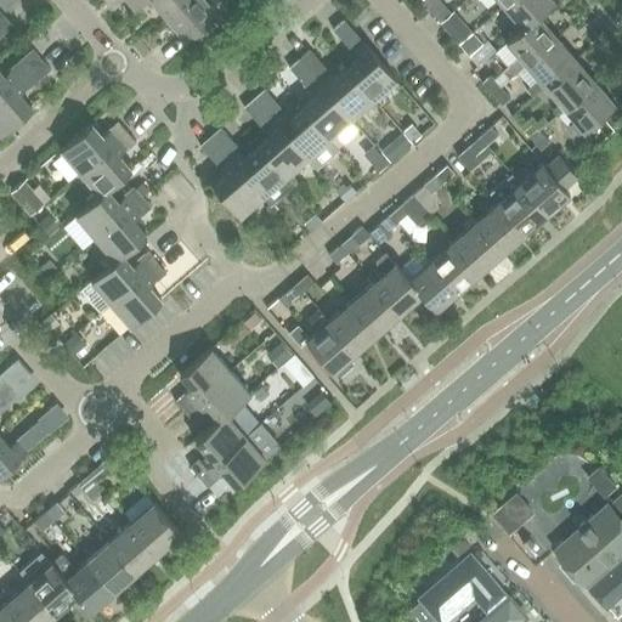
[(152,0),(167,17),(186,0),(152,0)]
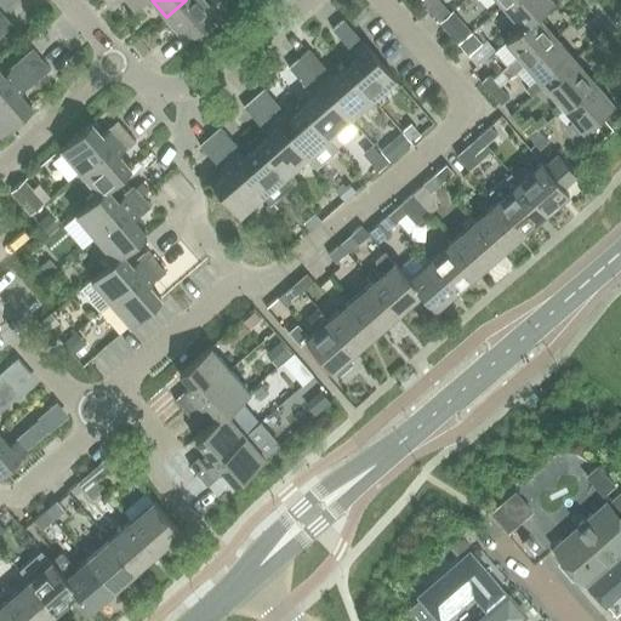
[(206,0),(186,0),(166,17),(186,40),(201,26),(208,33),(223,20),(217,12),(206,0)]
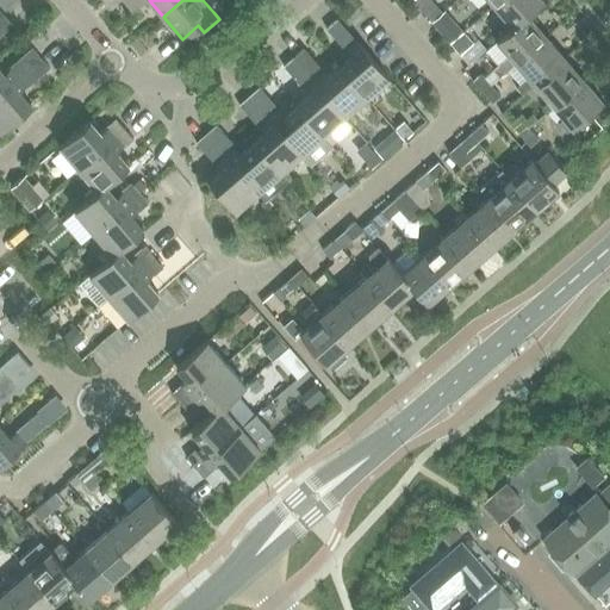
[(427,0),(412,0),(422,11),(430,4),(427,0)]
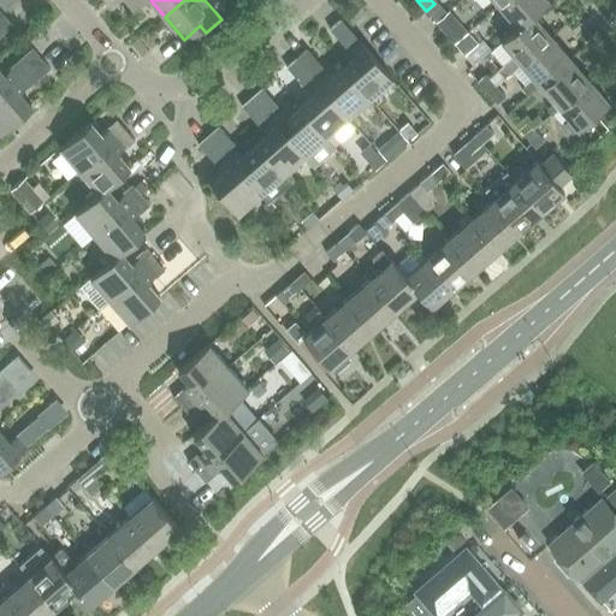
[(504,0),(498,5),(517,27),(532,13),(533,15),(549,0),(504,0)]
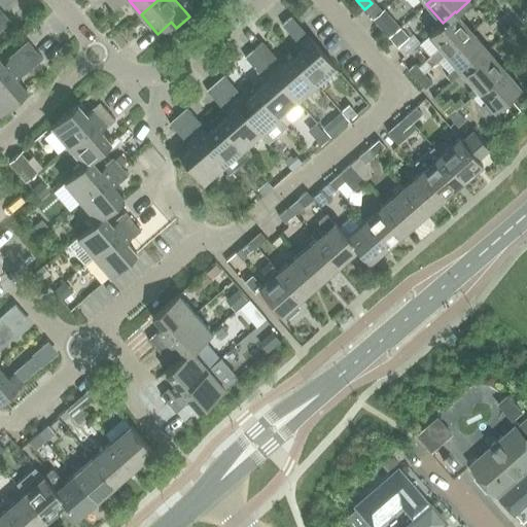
[(429,35),(419,43),(429,56),(425,59),(432,67),(446,55),(472,32),(456,12),(455,11),(443,23),(429,35)]
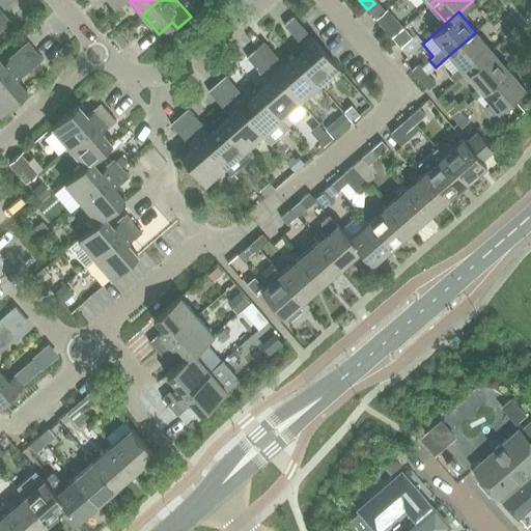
[(0,30),(10,22),(3,12),(0,15),(0,30)]
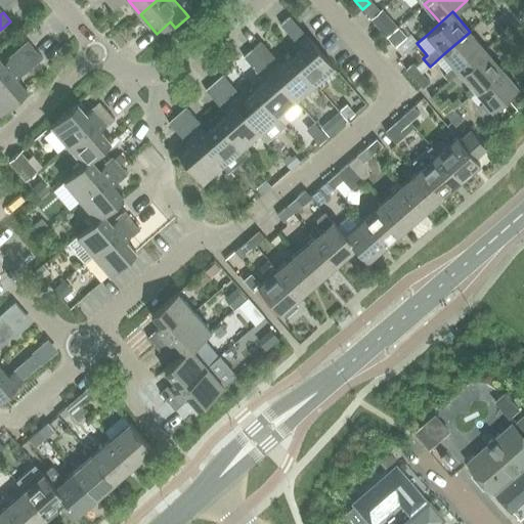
[(303,48),(293,57),(315,83),(334,67),(290,16),(280,25),(297,44),(298,43),(303,48)]
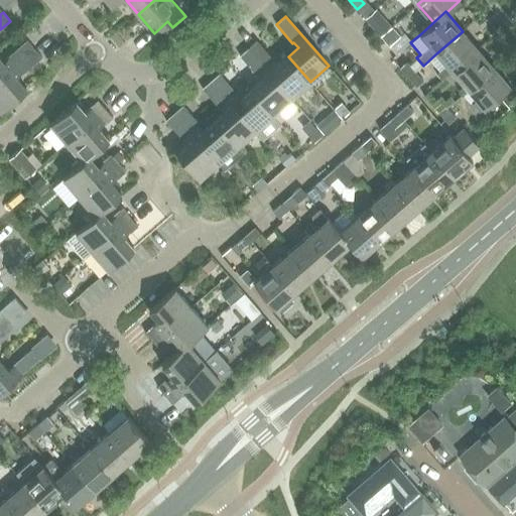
[(379,20),(372,27),(373,27),(380,36),(387,29),(391,26),(383,17),(379,20)]
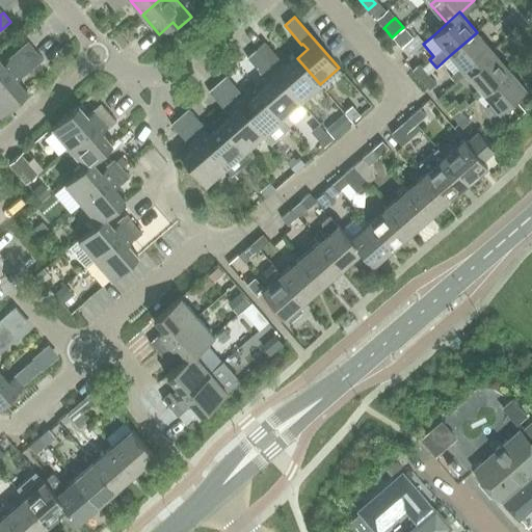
[(399,30),(392,37),(401,48),(408,41),(399,30)]
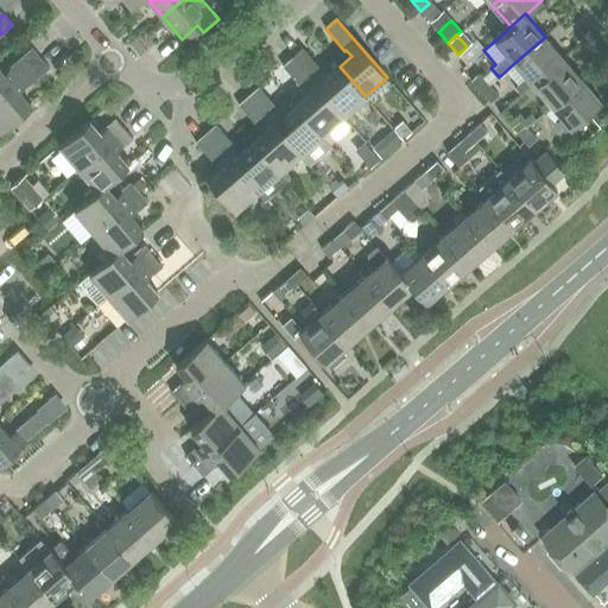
[(545,37),(514,63),(527,77),(517,87),(523,94),(533,84),(564,58),(545,37)]
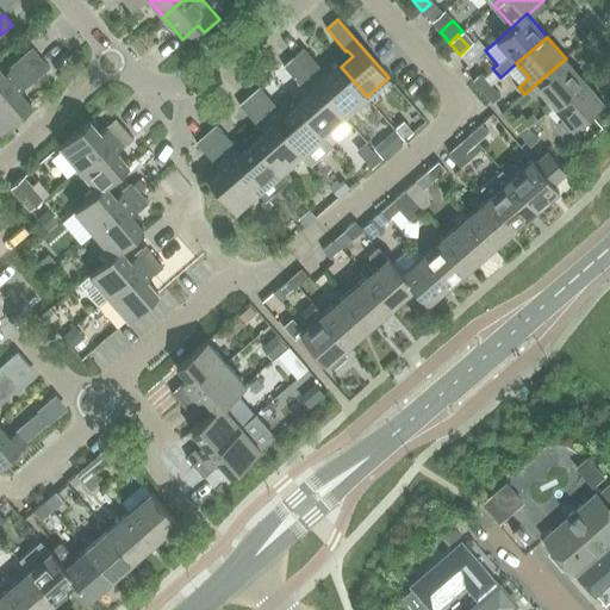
[(0,92),(41,57),(32,48),(10,67),(11,68),(4,73),(0,68),(0,92)]
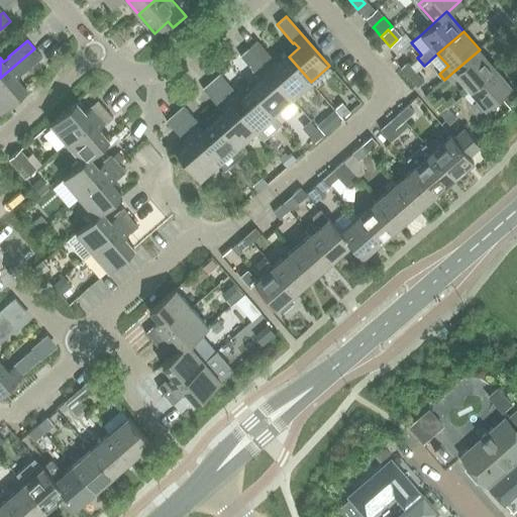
[(257,40),(249,48),(292,98),(311,82),(289,57),(278,66),(274,61),(275,60),(257,40)]
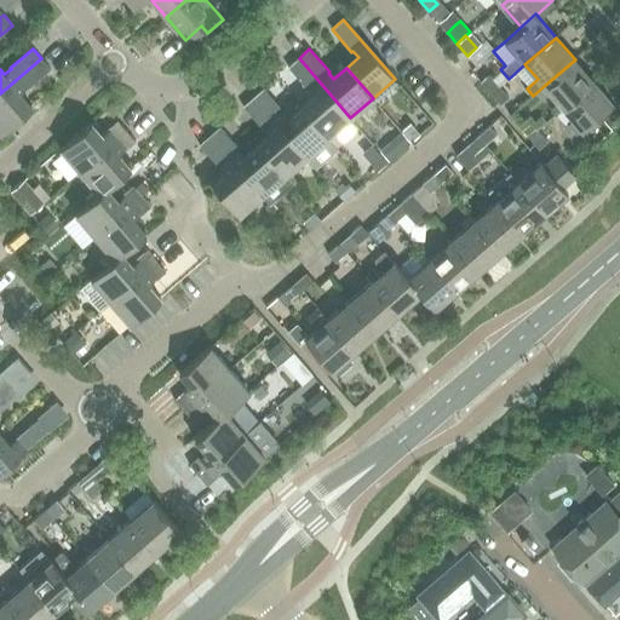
[(41,58),(0,93),(0,131),(1,132),(32,107),(21,93),(27,87),(28,89),(51,69),(41,58)]
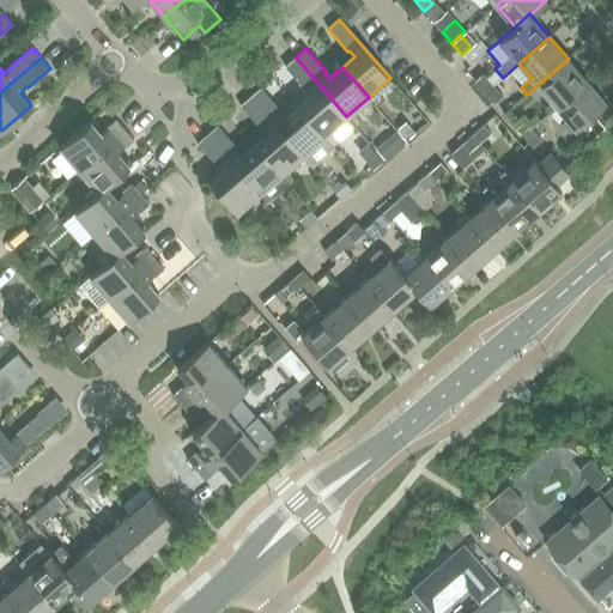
[(311,93),(298,105),(325,135),(346,116),(296,58),(285,66),(304,89),(305,87),(311,93)]
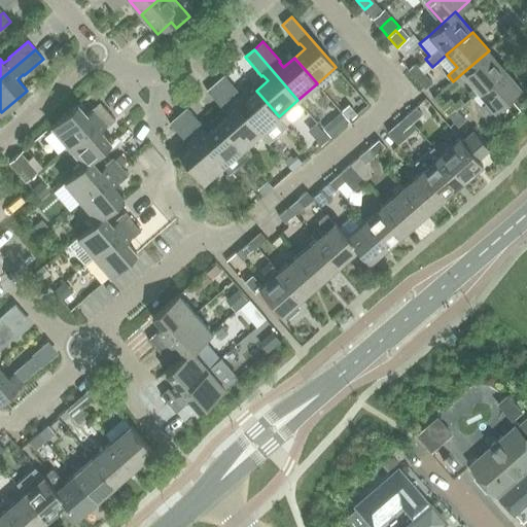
[(462,73),(479,92),(504,69),(489,50),(462,73)]
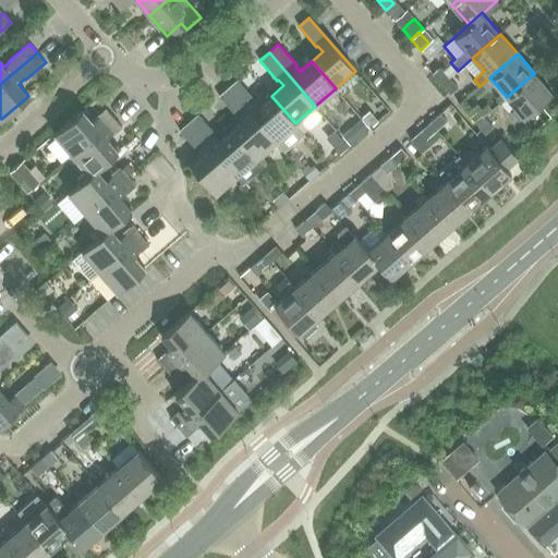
[(433,73),(441,83),(449,76),(440,67),(433,73)]
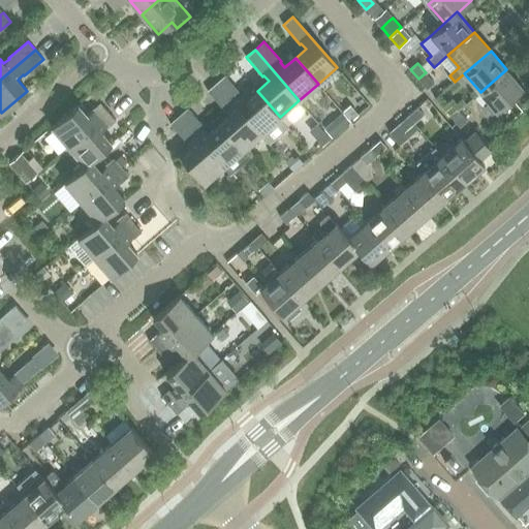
[(506,69),(480,92),(489,101),(483,106),(491,115),(496,111),(497,112),(524,88),(506,69)]
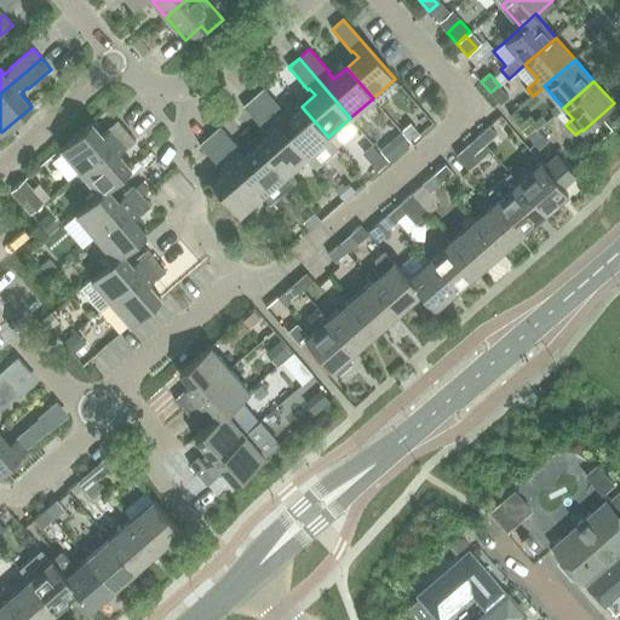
[(499,85),(491,92),(500,104),(509,97),(499,85)]
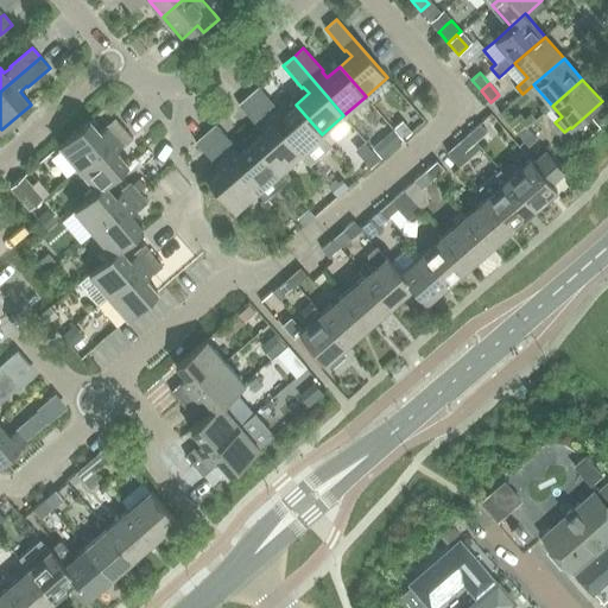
[(248,95),(299,153),(311,166),(333,147),(322,134),(296,105),(283,115),(277,109),(278,108),(259,86),(248,95)]
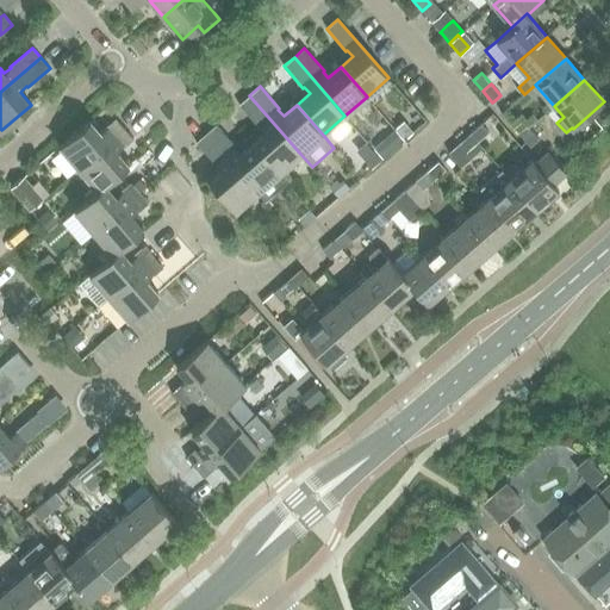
[(265,132),(253,143),(279,173),(300,154),(249,95),(240,104),(253,119),(259,128),(260,126),(265,132)]
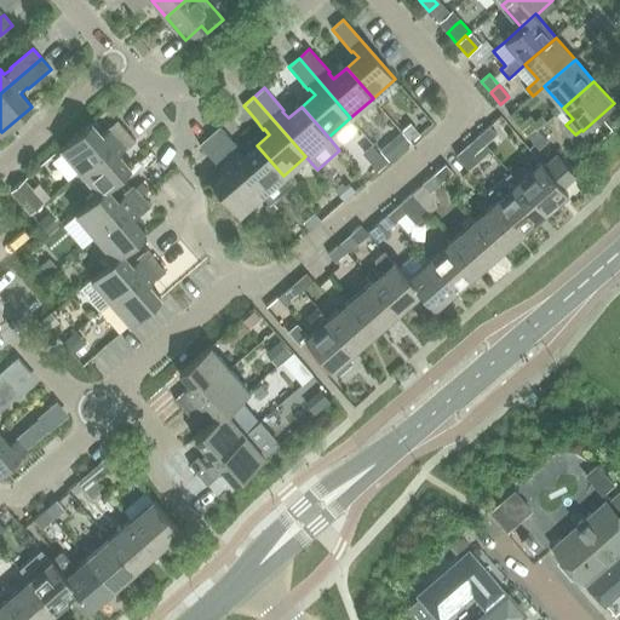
[(540,115),(532,122),(537,128),(545,121),(540,115)]
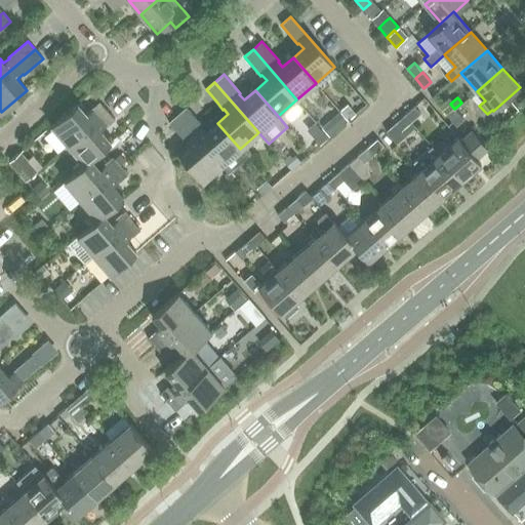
[(439,107),(447,116),(454,109),(450,104),(446,99),(439,107)]
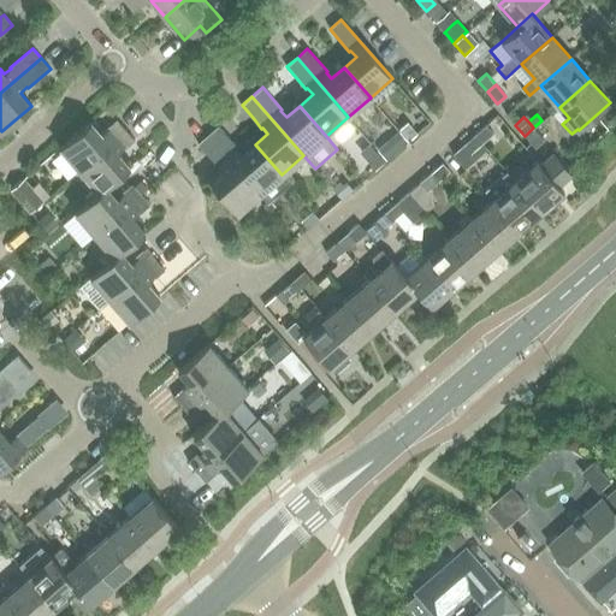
[(60,148),(78,170),(126,130),(117,119),(107,128),(108,129),(102,135),(90,120),(60,148)]
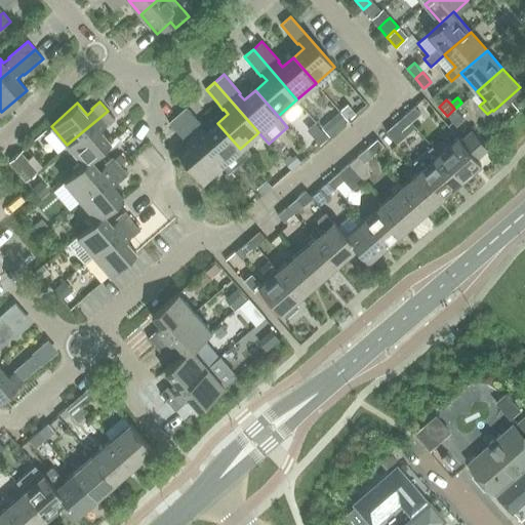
[(347,103),(338,110),(348,120),(356,113),(347,103)]
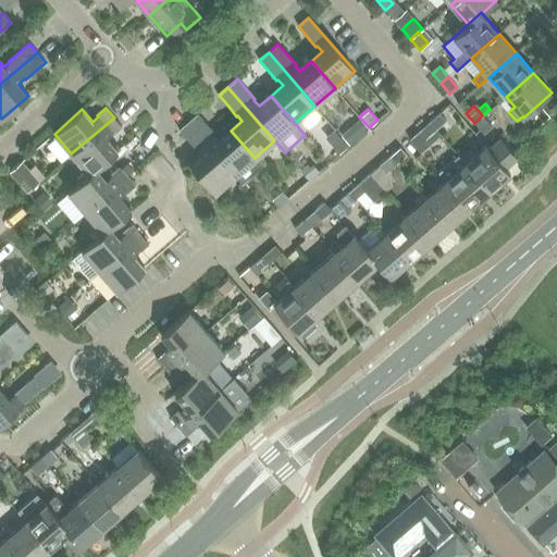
[(197,113),(188,122),(235,175),(242,183),(261,166),(255,158),(231,131),(219,141),(214,135),(215,134),(197,113)]
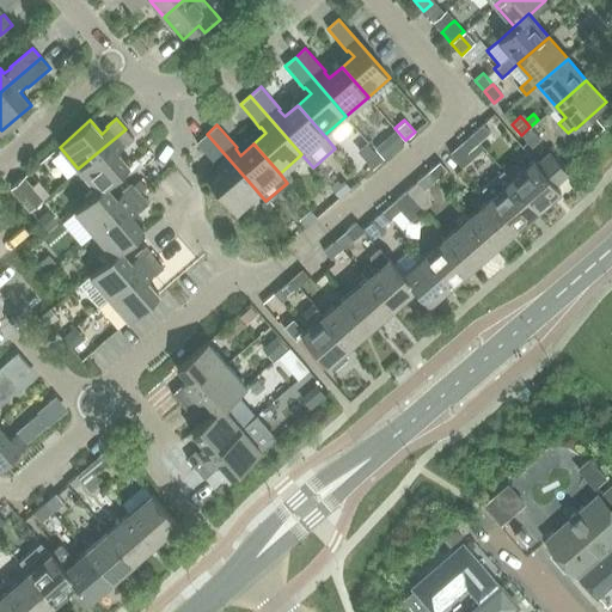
[(483,124),(471,134),(478,142),(490,133),(483,124)]
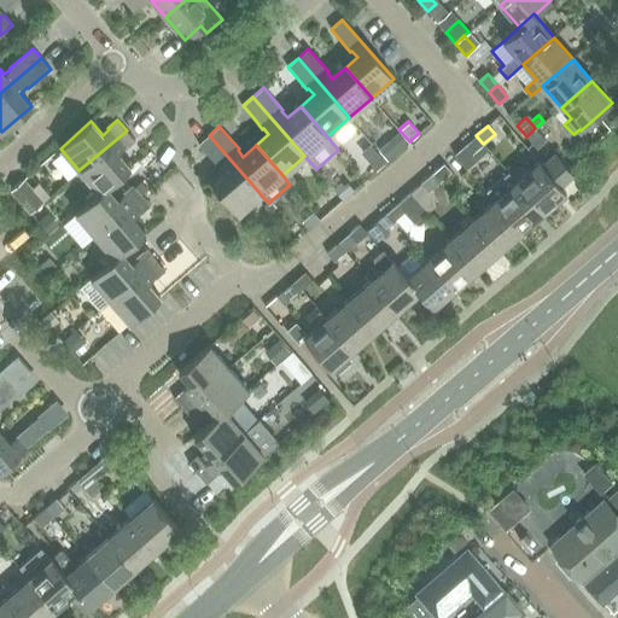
[(535,128),(526,136),(537,149),(546,141),(535,128)]
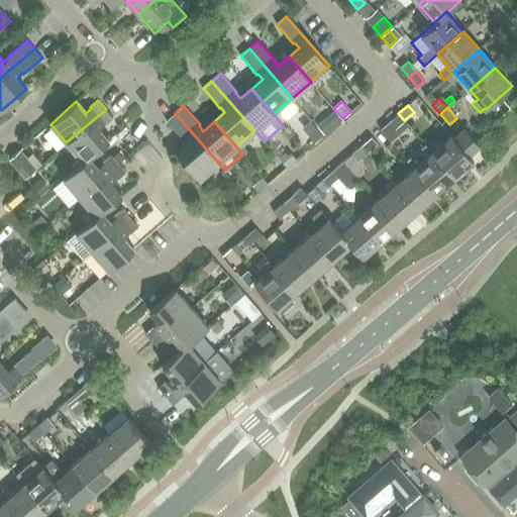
[(66,142),(83,162),(84,162),(89,158),(109,139),(99,128),(104,124),(105,125),(113,118),(106,109),(66,142)]
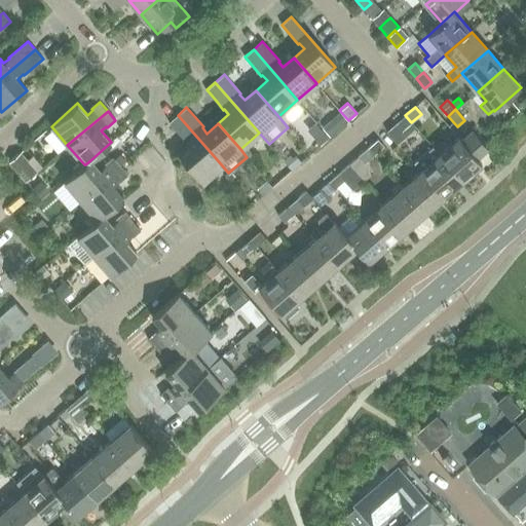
[(222,165),(178,115),(168,122),(185,142),(186,141),(191,147),(180,156),(202,182),(222,165)]
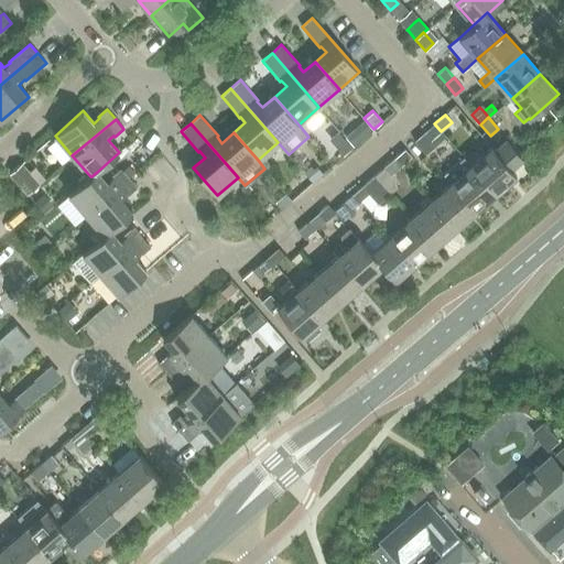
[(441,131),(434,123),(424,133),(431,140),(441,131)]
